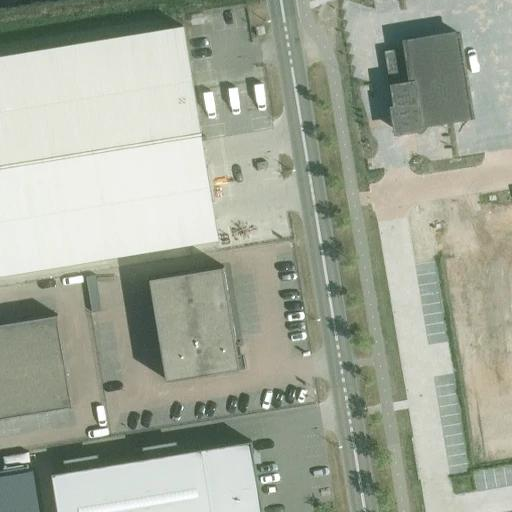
[(184,26),(0,56),(0,274),(219,239),(184,26)]
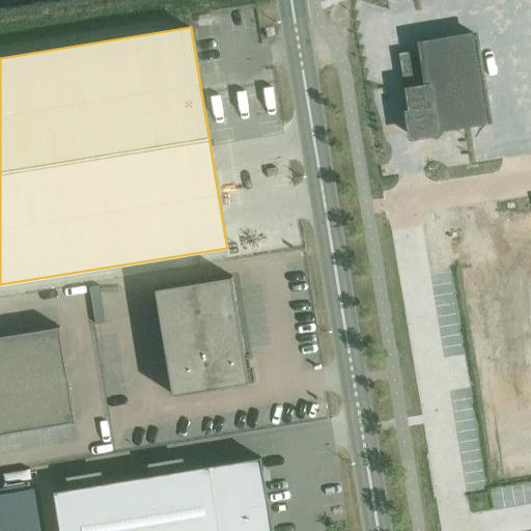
[(479,30),(417,40),(418,49),(398,52),(408,108),(403,109),(409,141),(442,136),(442,132),(495,123),(479,30)]
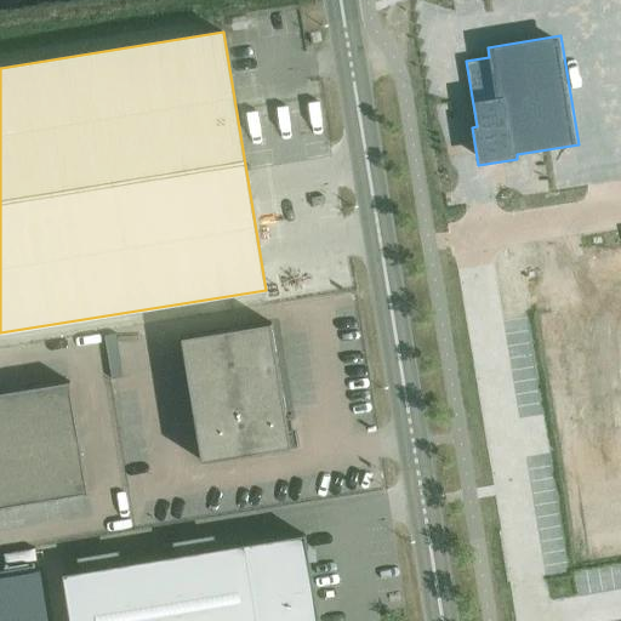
[(292,446),(272,323),(182,337),(203,461),(292,446)]
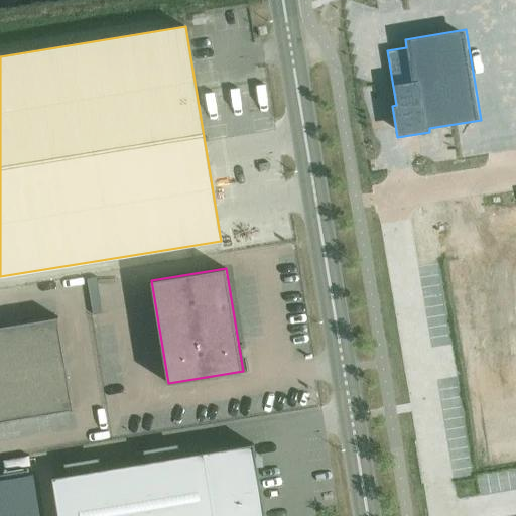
[(515,269),(444,282),(444,283),(459,281),(474,375),(464,376),(479,471),(476,472),(476,474),(515,467),(515,269)]
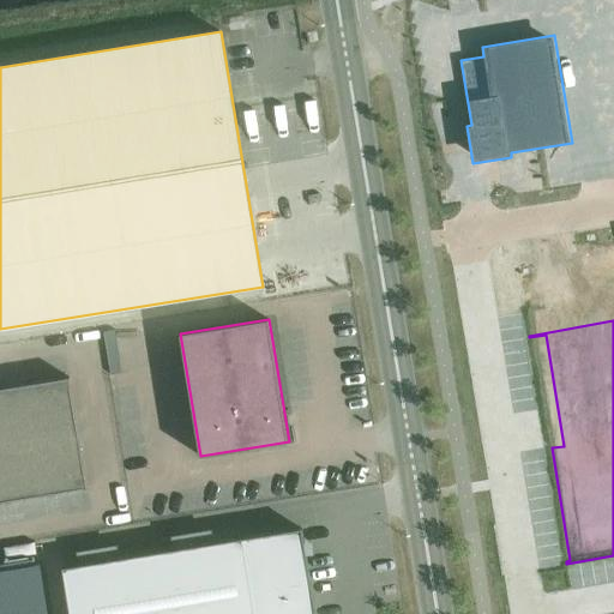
[(0,501),(88,487),(70,377),(0,389),(0,501)]
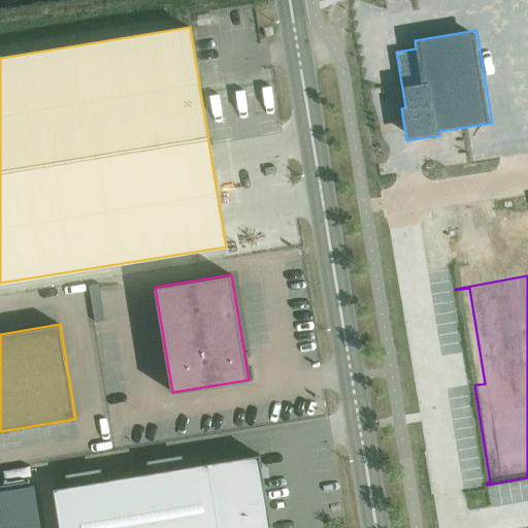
[(271,527),(260,455),(54,488),(60,527),(271,527)]
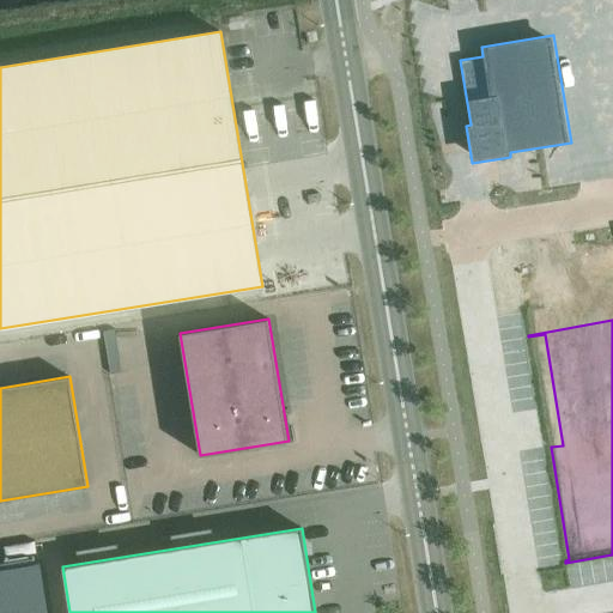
[(0,612),(47,612),(38,564),(0,570),(0,612)]
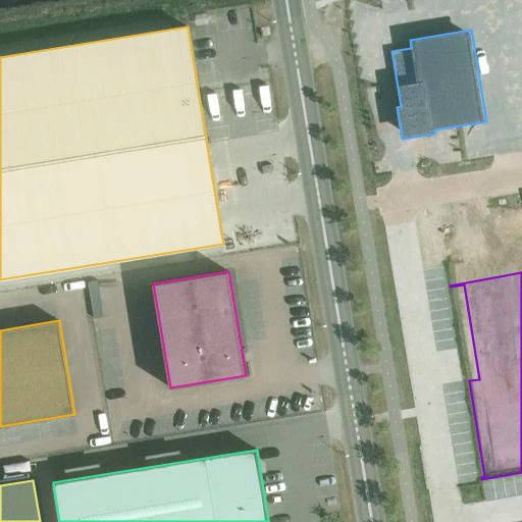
All buildings are outlined.
